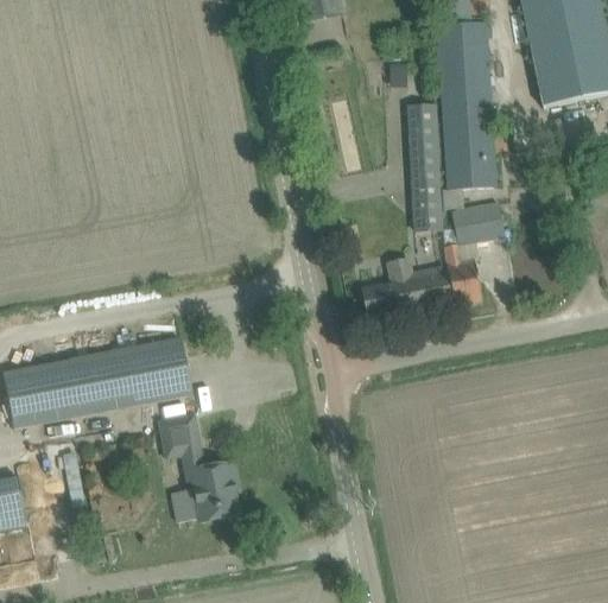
[(301,0),(304,17),(343,11),(342,0),(301,0)]
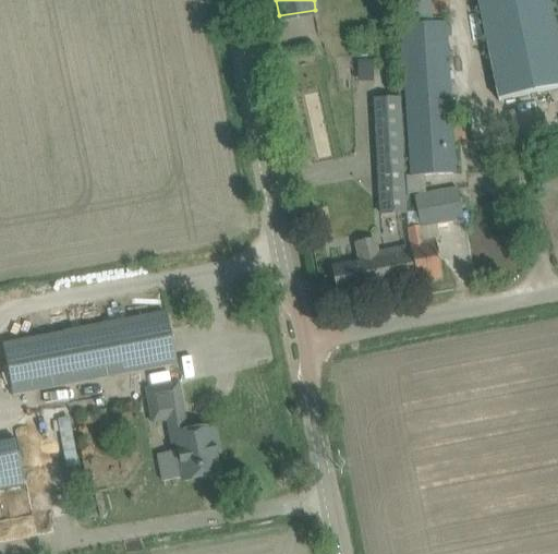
[(403,0),(405,16),(417,15),(415,0),(403,0)]
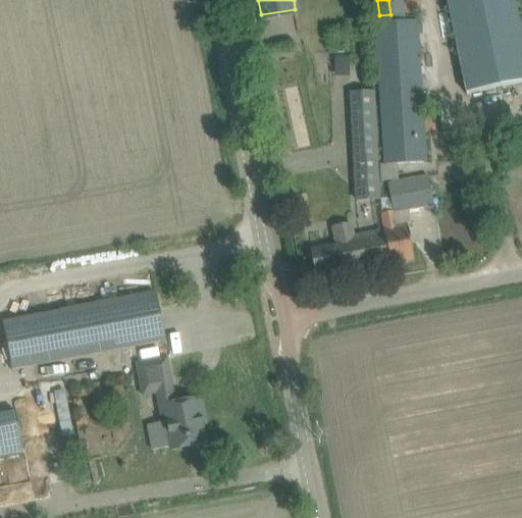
[(447,0),(466,91),(521,79),(521,37),(514,0),(447,0)]
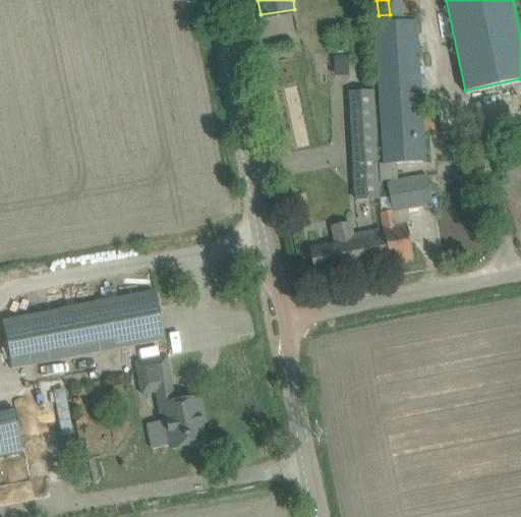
[(415,17),(377,19),(382,162),(396,161),(425,159),(418,36),(416,37),(415,17)]
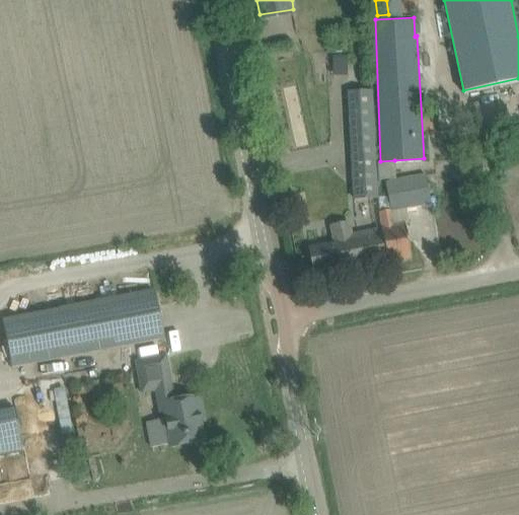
[(376,195),(372,88),(349,89),(353,196),(376,195)]
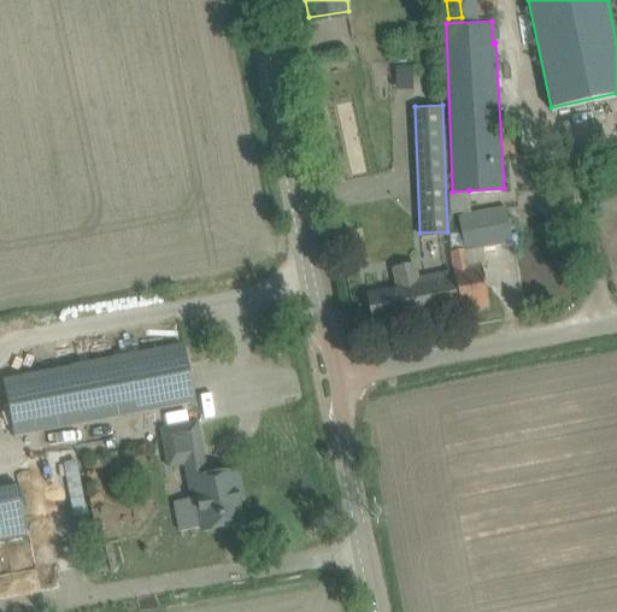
[(451,248),(454,268),(463,309),(489,302),(481,263),(468,265),(465,246),(513,237),(507,204),(470,210),(459,211),(465,245),(451,248)]
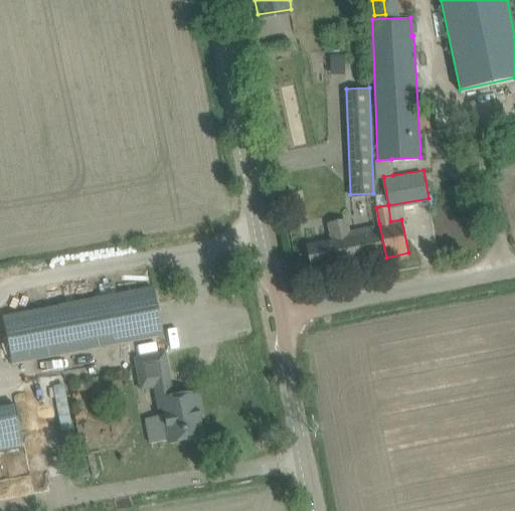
[(477,181),(458,183),(459,194),(478,192),(477,181)]
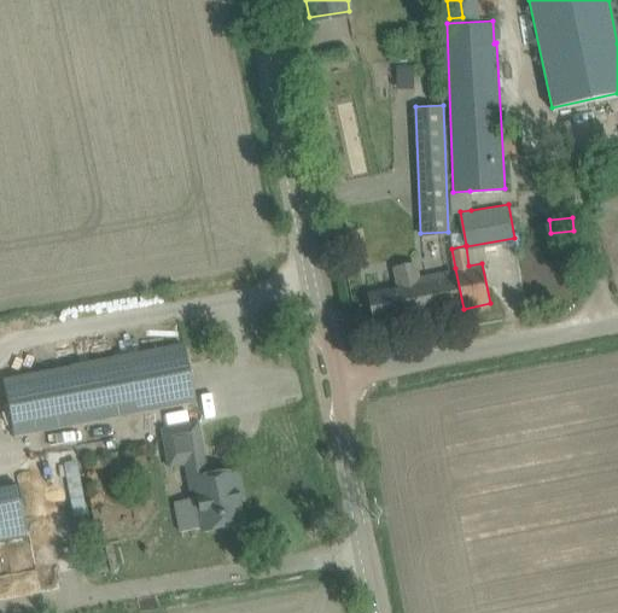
[(464,309),(455,268),(418,275),(415,261),(395,266),(398,285),(392,286),(390,284),(378,286),(377,290),(368,291),(374,322),(412,315),(413,319),(464,309)]
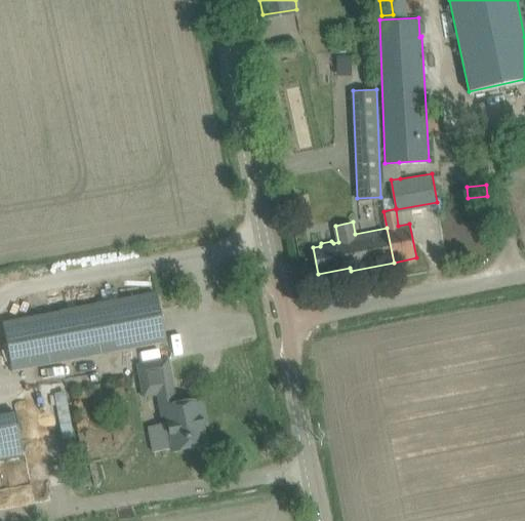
[(156,290),(3,321),(11,369),(165,339),(156,290)]
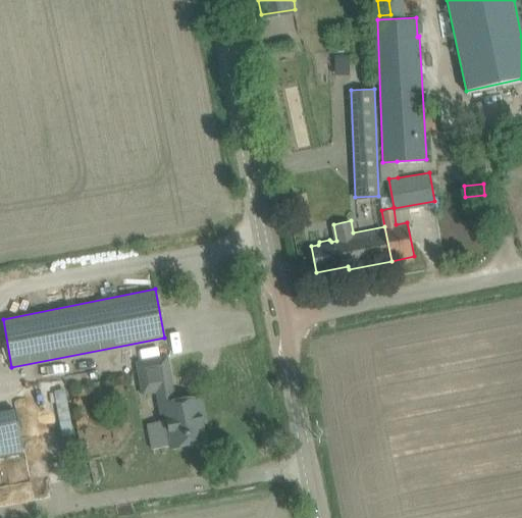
[(164,410),(171,447),(206,441),(200,411),(204,410),(201,395),(175,400),(166,355),(137,360),(143,392),(156,390),(160,411),(164,410)]
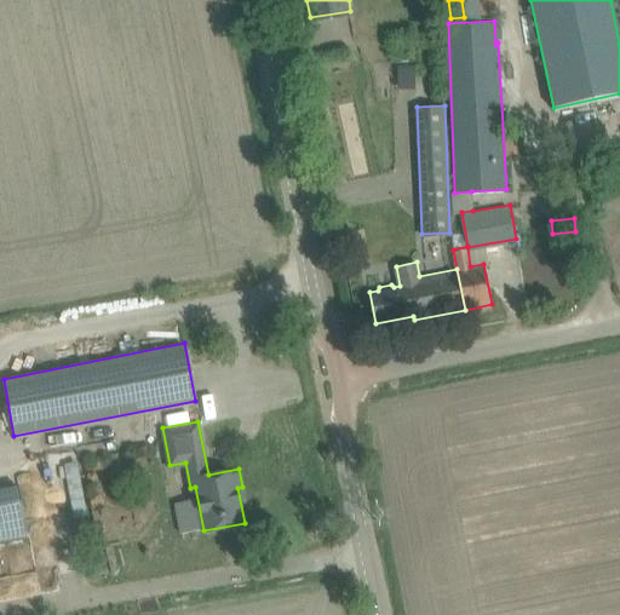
[(124,449),(108,453),(112,469),(126,466),(124,449)]
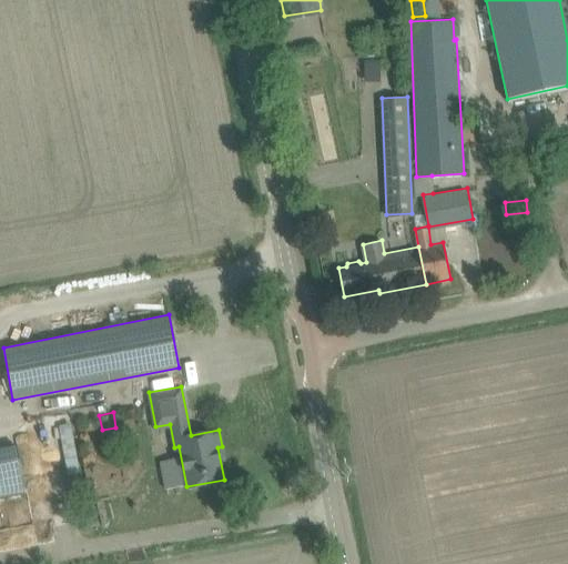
[(0,446),(0,493),(26,489),(17,444),(0,446)]
